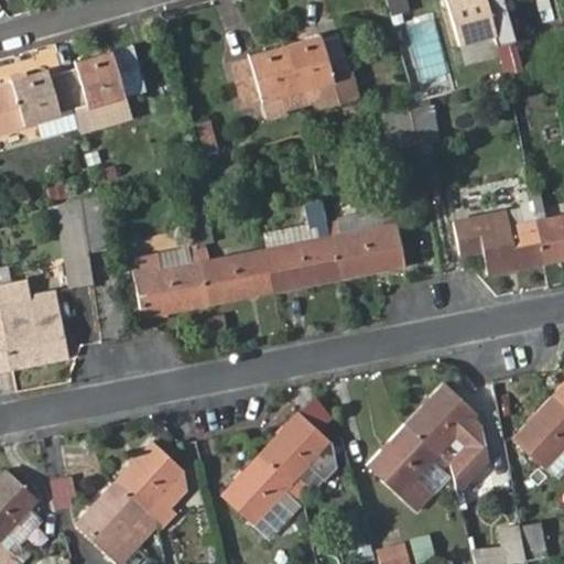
[(389,0),(393,12),(411,8),(409,0),(389,0)]
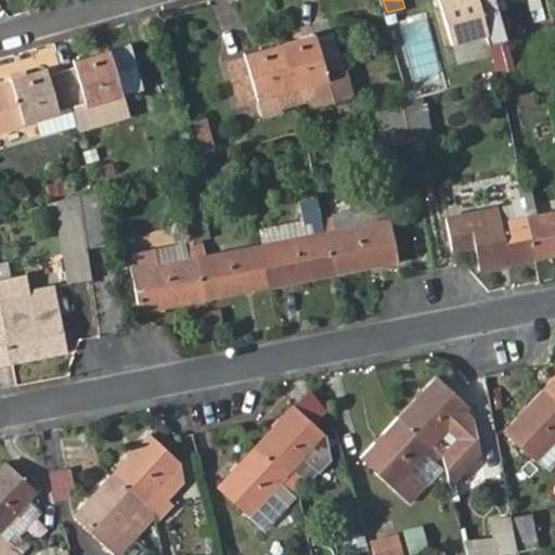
[(493,0),(442,0),(438,1),(451,43),(485,34),(488,46),(505,40),(493,0)]
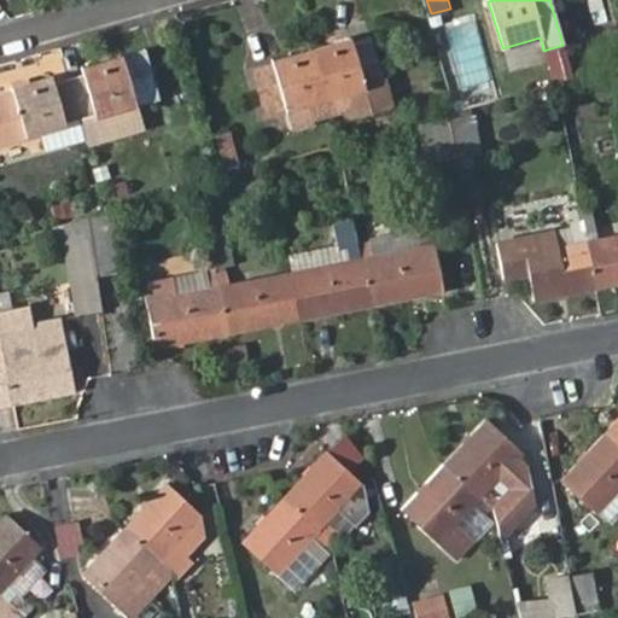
[(252,71),(264,118),(285,114),(285,110),(307,104),(313,120),(344,110),(348,117),(391,106),(384,77),(380,79),(369,40),(350,45),(349,41),(270,62),(272,65),(252,71)]
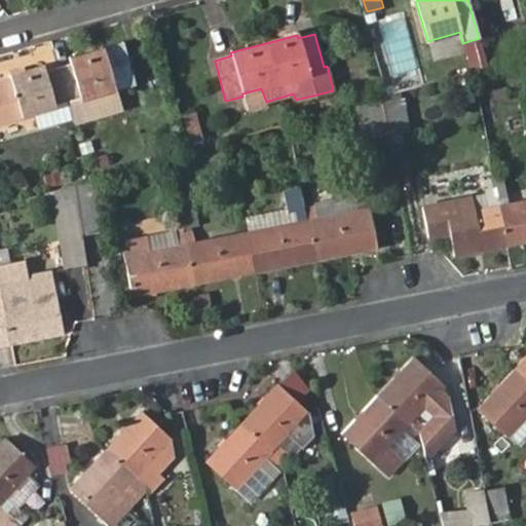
[(9,80),(0,82),(0,123),(22,118),(21,115),(67,102),(73,122),(88,118),(87,112),(118,104),(114,89),(135,83),(123,43),(69,59),(70,63),(44,70),(43,66),(9,75),(9,80)]
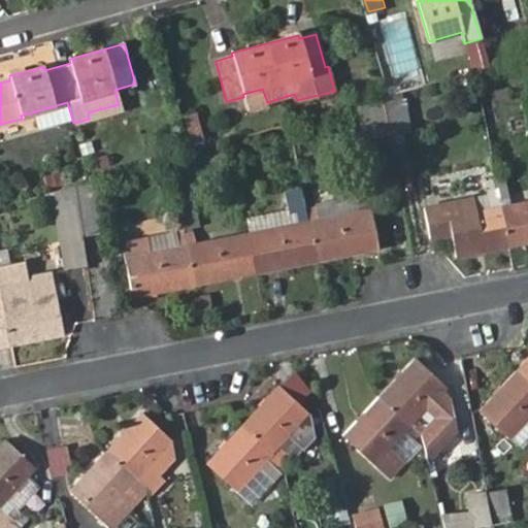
[(404,98),(383,103),(389,135),(410,130),(404,98)]
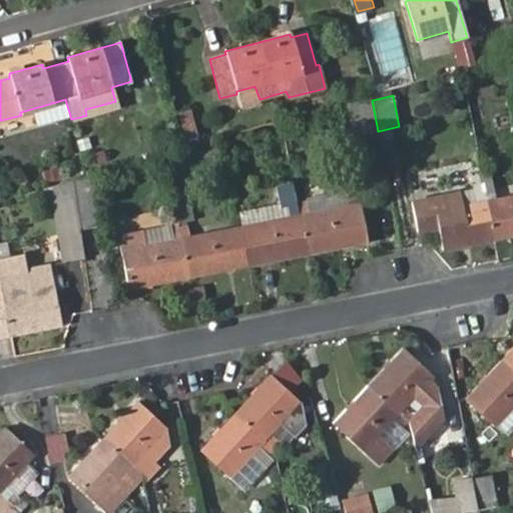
[(378,131),(372,100),(350,103),(357,134),(378,131)]
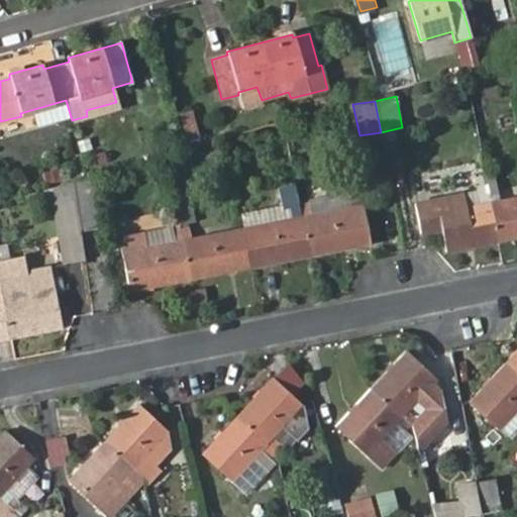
[(192,111),(180,114),(188,140),(200,137),(192,111)]
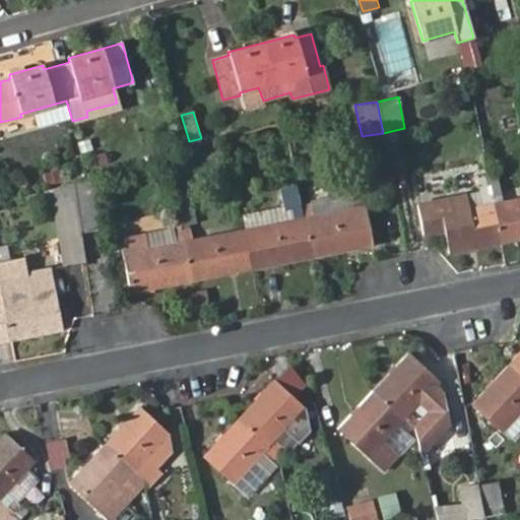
[(497,175),(488,177),(501,243),(519,239),(519,197),(502,201),(497,175)]
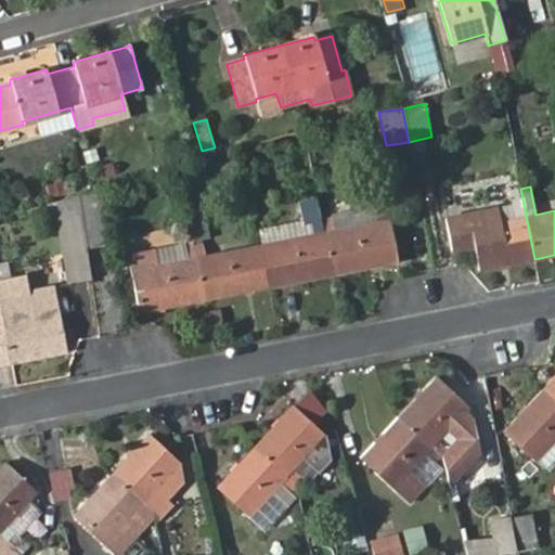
[(107,243),(100,190),(95,190),(78,195),(87,246),(107,243)]
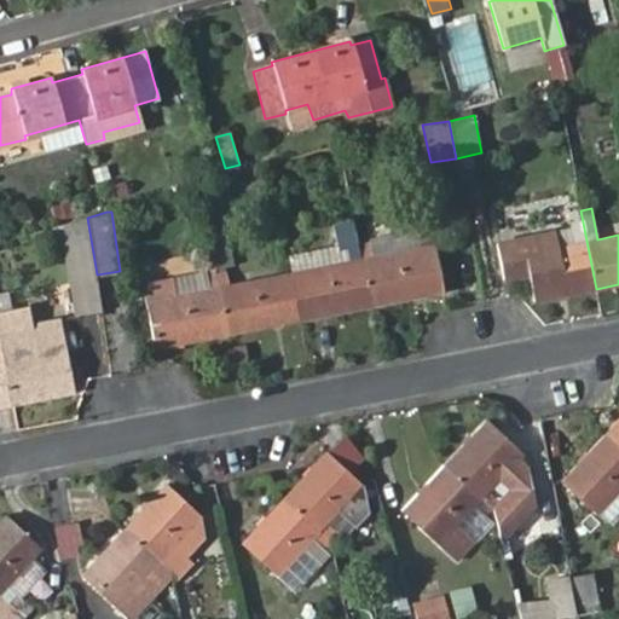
[(497,246),(504,281),(530,275),(534,302),(596,289),(580,212),(570,214),(573,230),(577,244),(559,249),(556,233),(497,246)]
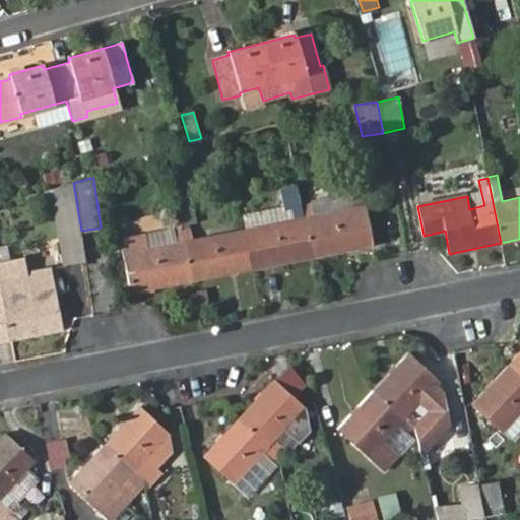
[(81,231),(73,183),(50,189),(52,206),(59,205),(63,233),(81,231)]
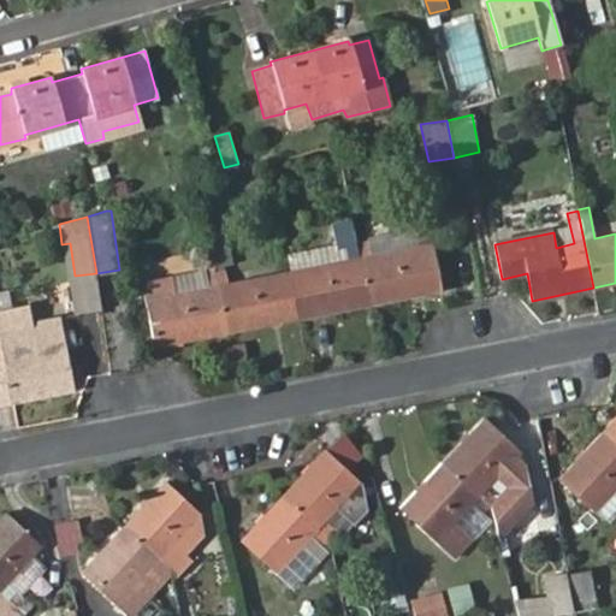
[(291,270),(286,271),(296,319),(368,304),(355,241),(351,219),(332,223),(336,244),(288,254),(291,270)]
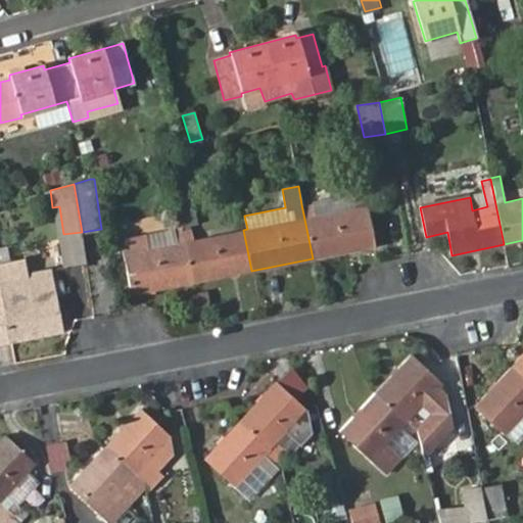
[(484,194),(470,197),(472,210),(487,206),(484,194)]
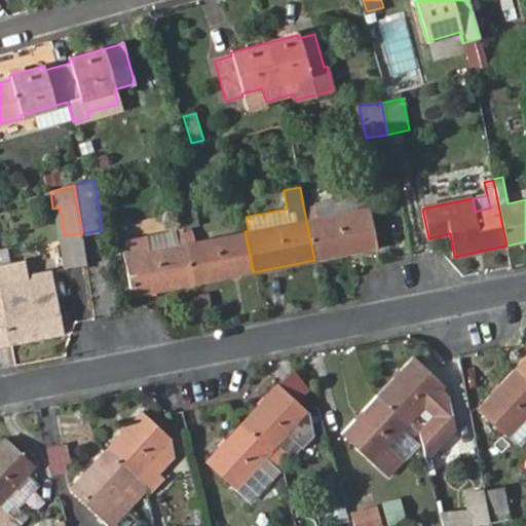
[(315,202),(303,205),(314,260),(376,248),(369,207),(318,216),(315,202)]
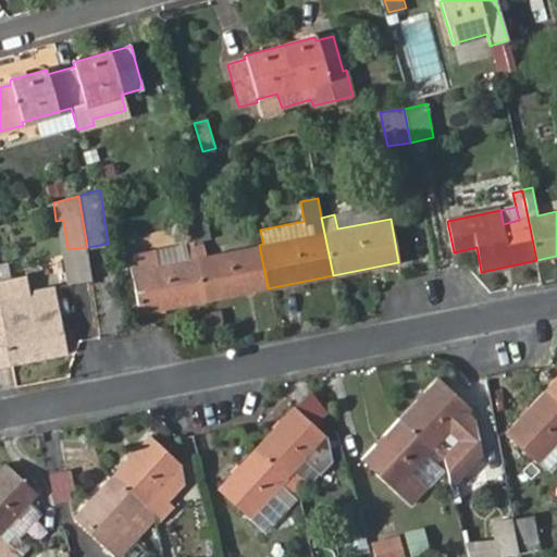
[(56,221),(66,283),(91,280),(87,247),(67,249),(63,220),(56,221)]
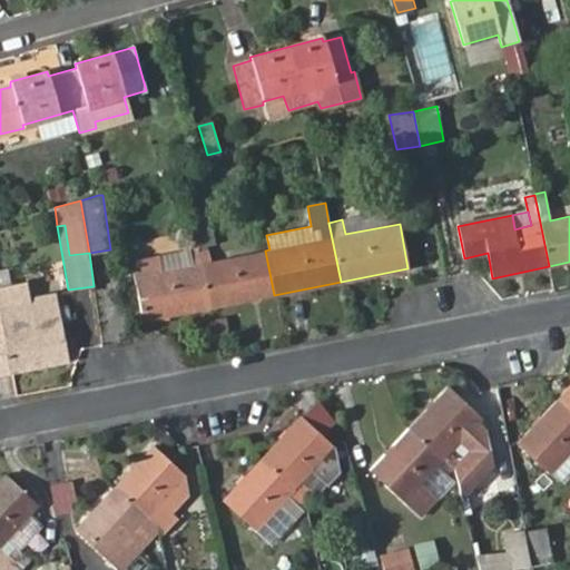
[(209,308),(200,265),(194,265),(192,249),(130,261),(143,321),(209,308)]
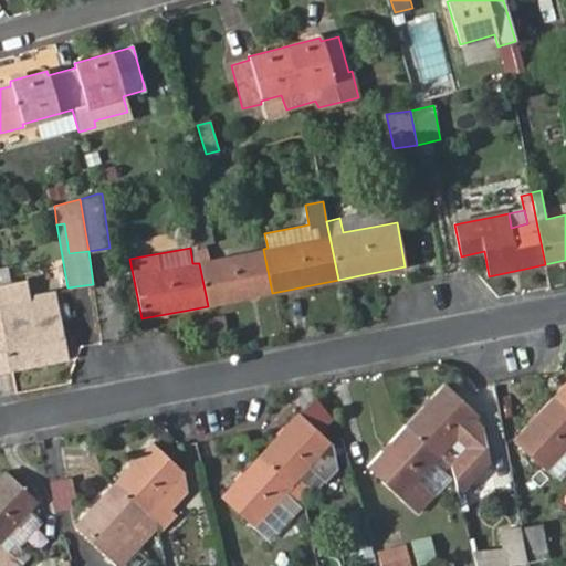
[(263,249),(199,263),(208,306),(272,293),(263,249)]
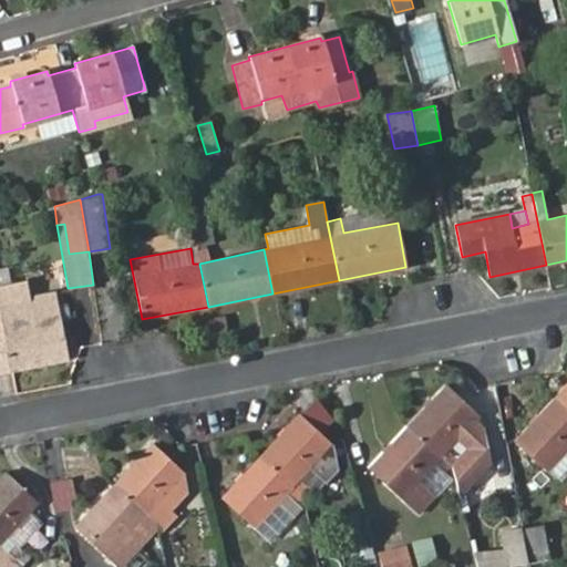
[(8,268),(0,269),(0,285),(10,284),(8,268)]
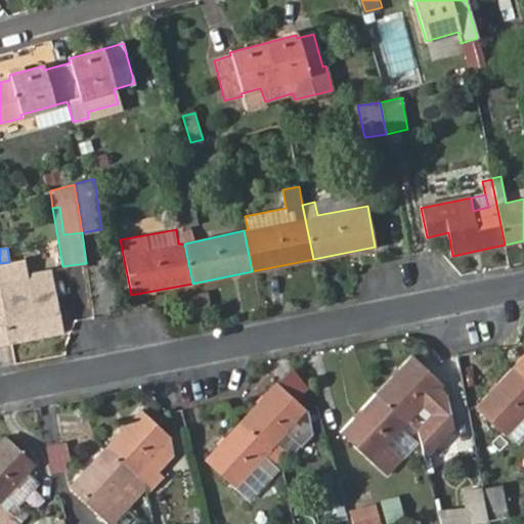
[(9,262),(0,263),(0,296),(9,343),(62,333),(51,271),(35,274),(31,257),(9,262)]
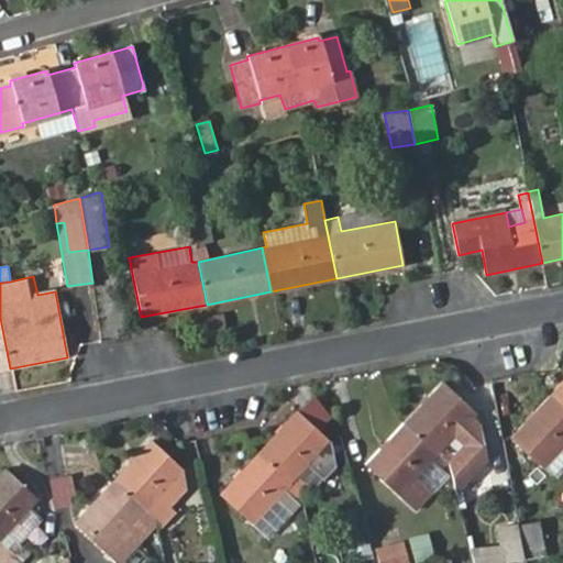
[(0,370),(10,368),(0,318),(0,370)]
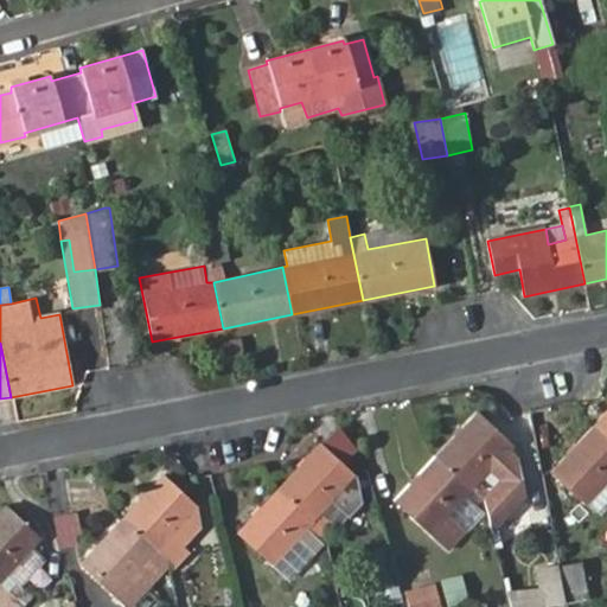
[(606,410),(594,426),(606,438),(606,410)]
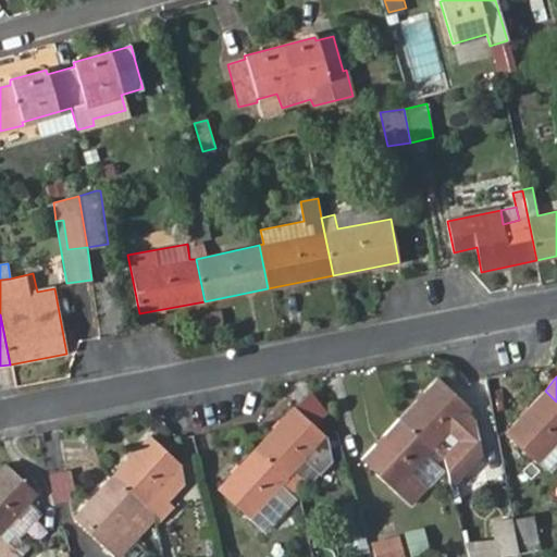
[(483,455),(478,425),(471,409),(437,379),(400,419),(444,459),(450,489),(483,455)]
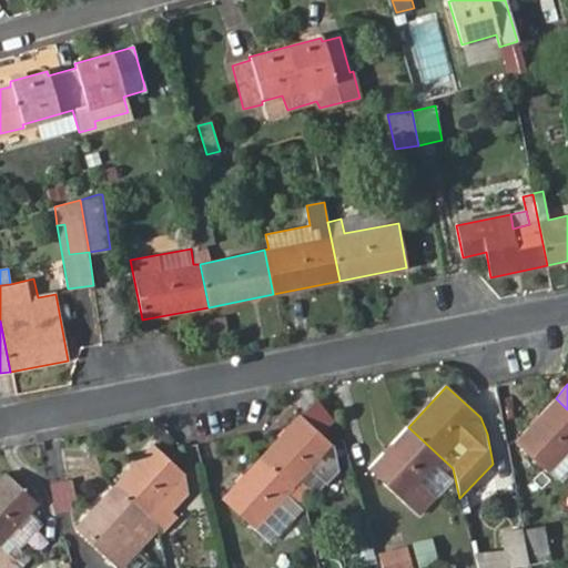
[(567,409),(556,398),(517,442),(549,472),(567,450),(567,409)]
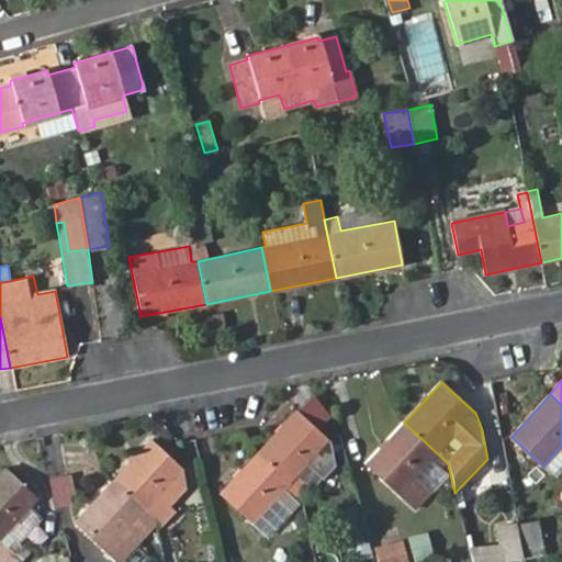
[(295,412),(257,452),(291,483),(329,441),(295,412)]
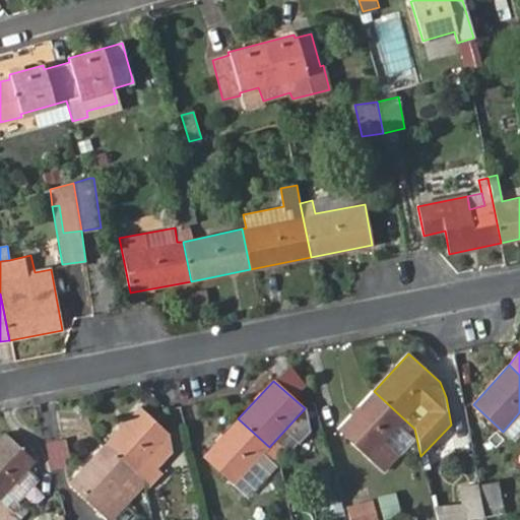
[(414,429),(374,391),(338,430),(384,472),(413,440),(408,436),(414,429)]
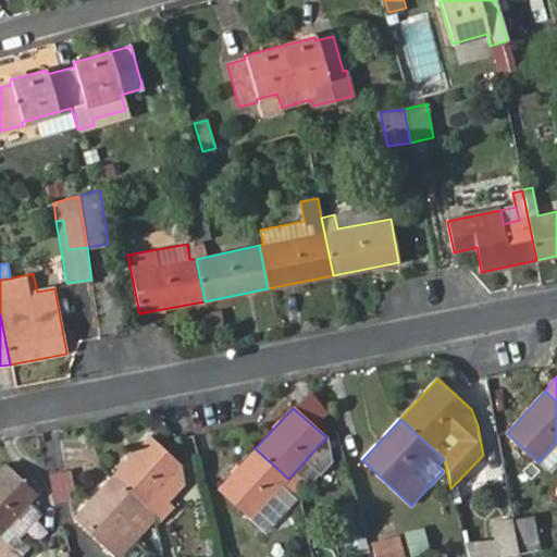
[(148,436),(110,477),(155,518),(157,520),(160,522),(173,508),(166,502),(184,485),(181,467),(148,436)]
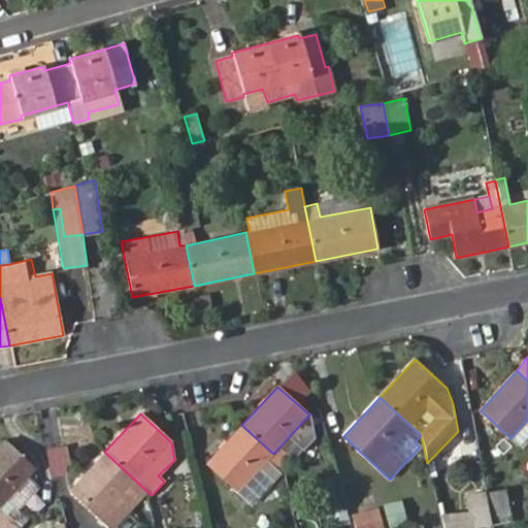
[(309,415),(273,454),(283,463),(314,430),(309,415)]
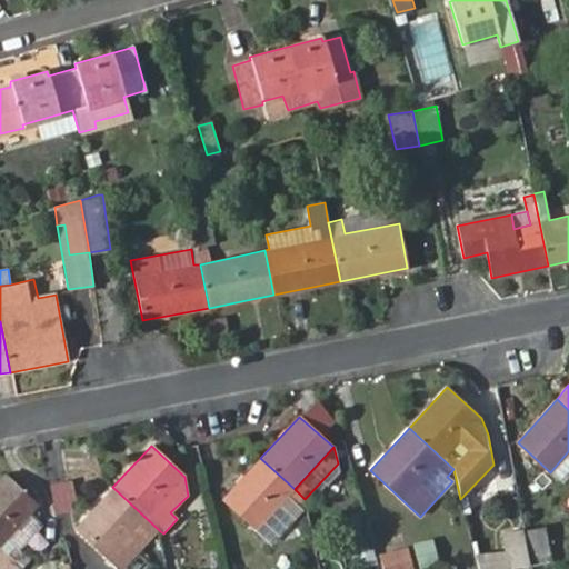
[(568,472),(568,451),(550,472),(561,482),(568,472)]
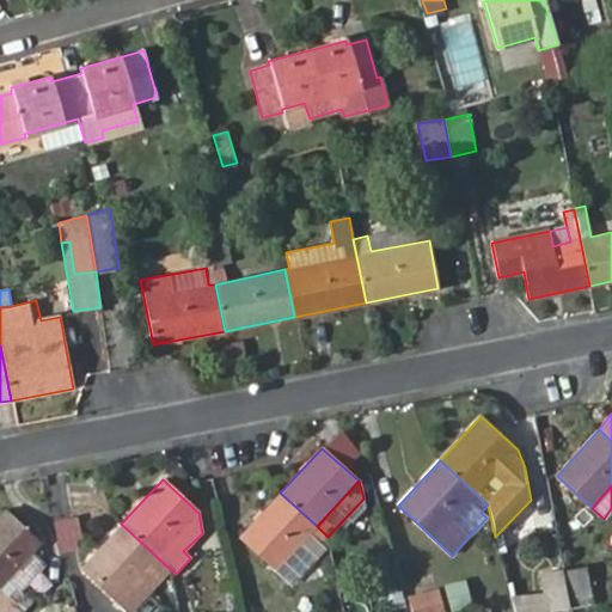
[(317,526),(280,493),(239,538),(292,586),(326,549),(310,533),(317,526)]
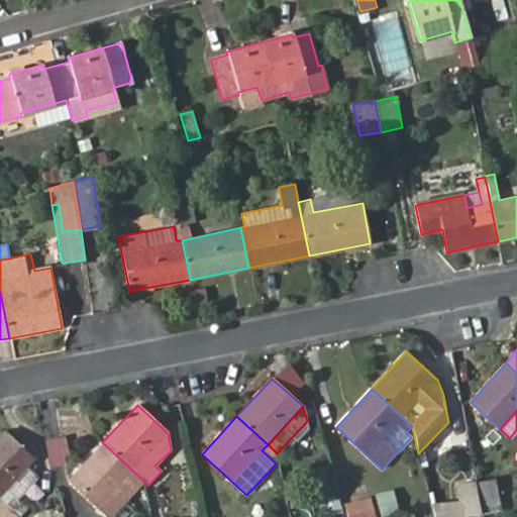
[(5,432),(0,437),(0,499),(9,509),(10,516),(17,516),(24,511),(15,502),(39,478),(27,467),(34,459),(5,432)]
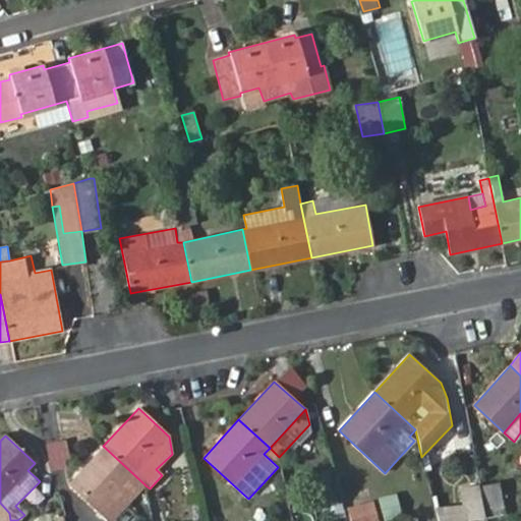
[(110,520),(145,484),(103,446),(67,484),(108,520),(110,520)]
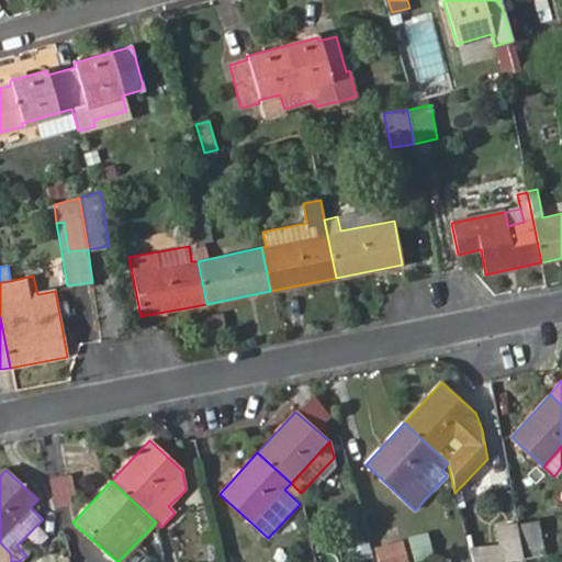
[(537,519),(518,524),(525,559),(544,555),(537,519)]
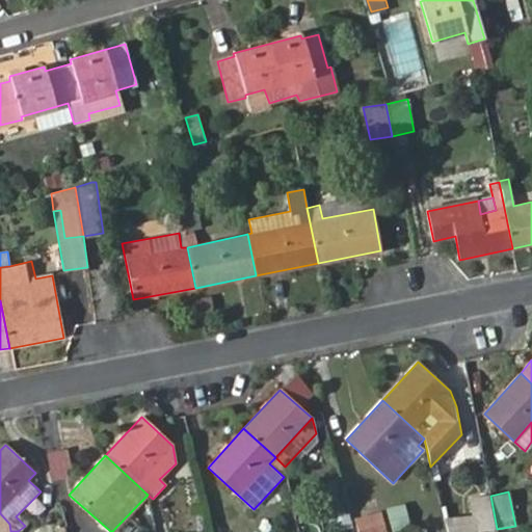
[(444,524),(445,531),(493,531),(486,497),(470,499),(474,519),(444,524)]
